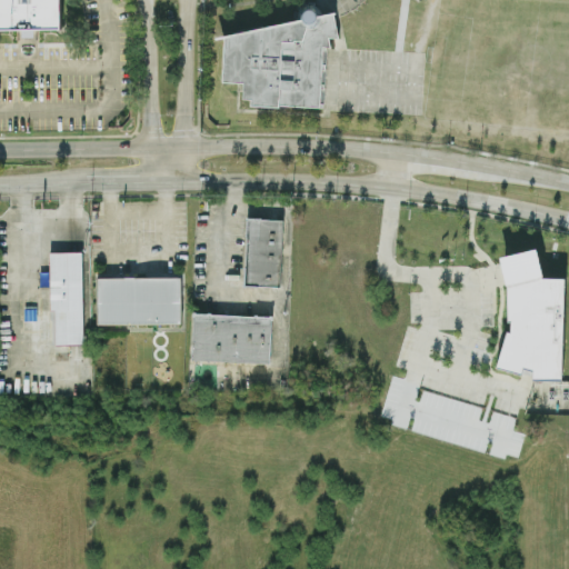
[(320,107),(321,46),(330,47),(330,37),(336,37),(336,12),(303,12),(302,28),(223,27),(222,82),(243,82),(243,98),(250,99),(250,105),(320,107)]
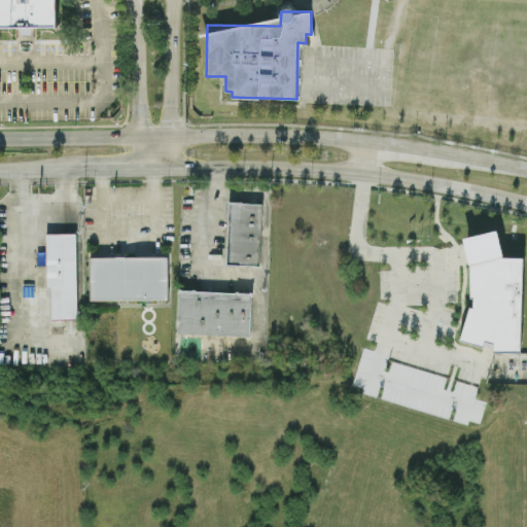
[(226,265),(260,265),(261,202),(227,202),(226,265)]
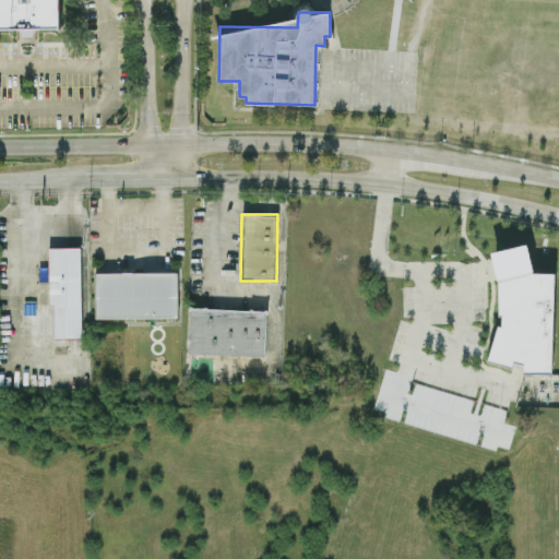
[(82,337),(81,247),(49,247),(50,337),(82,337)]
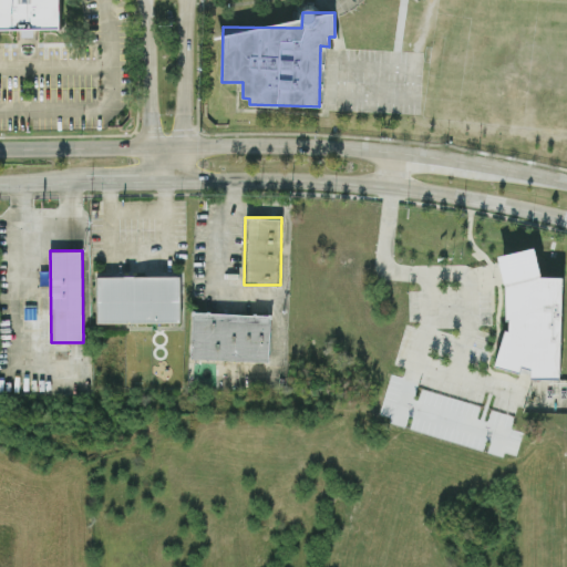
[(562,277),(537,276),(537,251),(505,251),(504,330),(500,330),(498,369),(521,370),(521,367),(531,367),(531,377),(560,377),(562,277)]
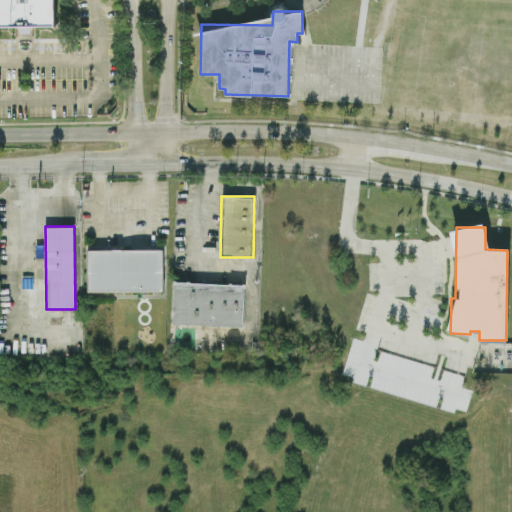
[(162,248),(87,249),(88,291),(163,290),(162,248)]
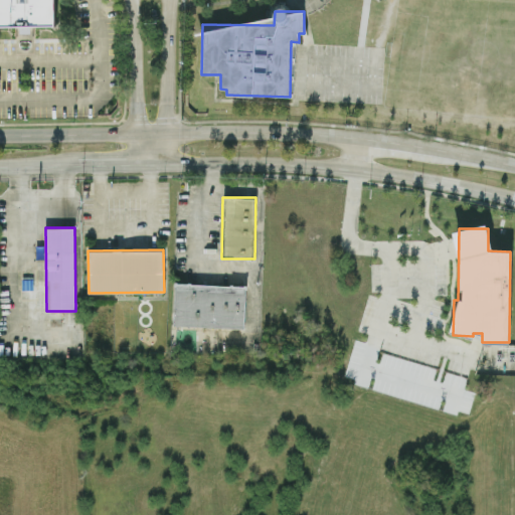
[(244,328),(245,286),(175,283),(173,326),(244,328)]
